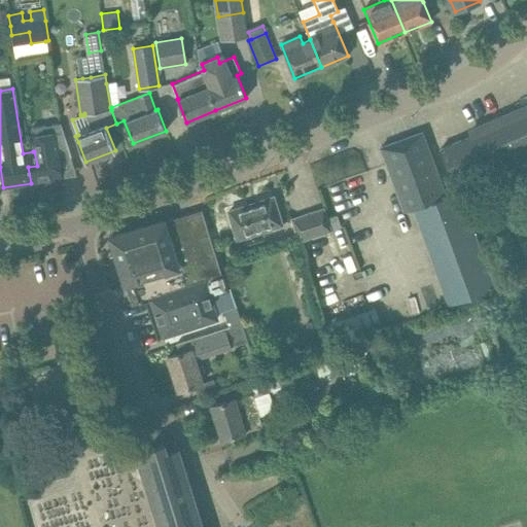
[(526,110),(440,149),(454,181),(455,180),(526,148),(526,110)]
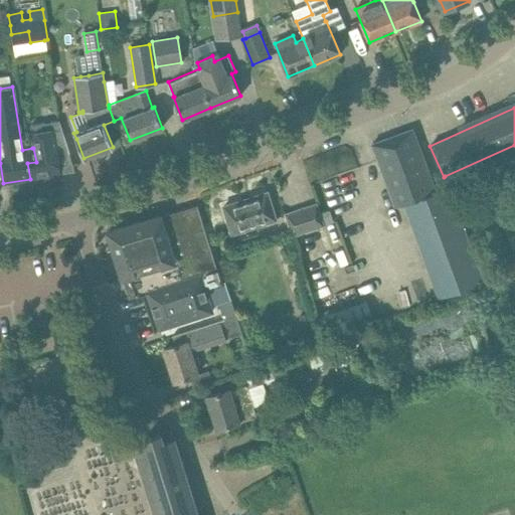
[(59,120),(30,126),(31,133),(30,134),(32,148),(33,148),(36,162),(27,163),(30,179),(31,183),(54,179),(54,175),(60,174),(57,156),(69,154),(59,120)]
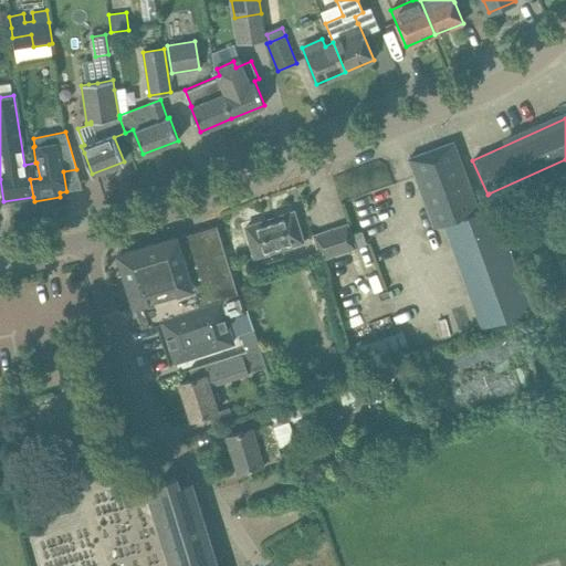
[(453,143),(409,158),(417,179),(435,228),(444,223),(446,228),(482,326),(531,308),(496,215),(493,205),(479,210),(474,199),(461,165),(453,143)]
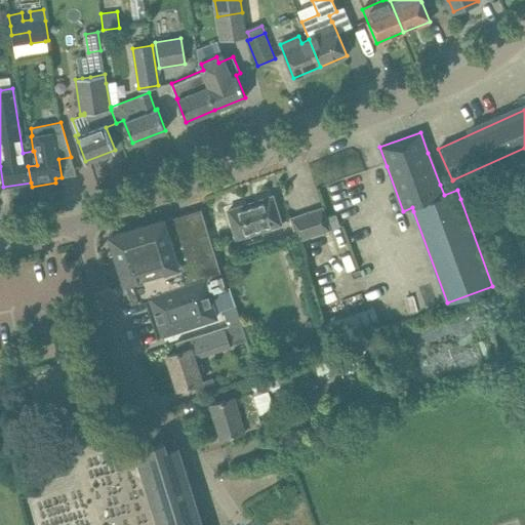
[(236,237),(281,224),(272,197),(228,210),(236,237)]
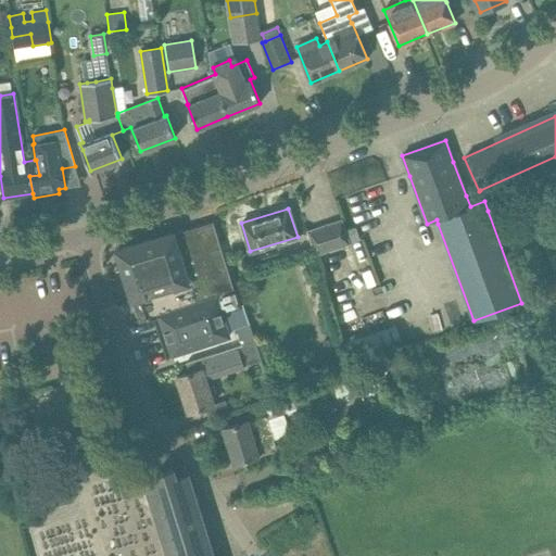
[(342,220),(310,231),(317,254),(350,243),(350,242),(362,239),(358,226),(345,230),(342,220)]
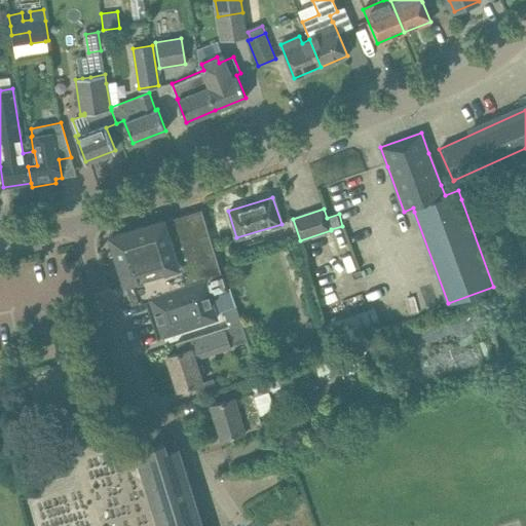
[(200,210),(164,221),(173,251),(177,250),(182,268),(178,269),(184,289),(221,278),(221,277),(219,270),(200,210)]
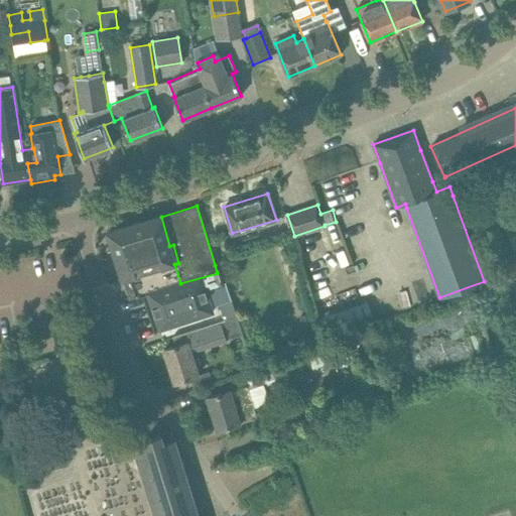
[(515,211),(502,217),(515,256),(515,211)]
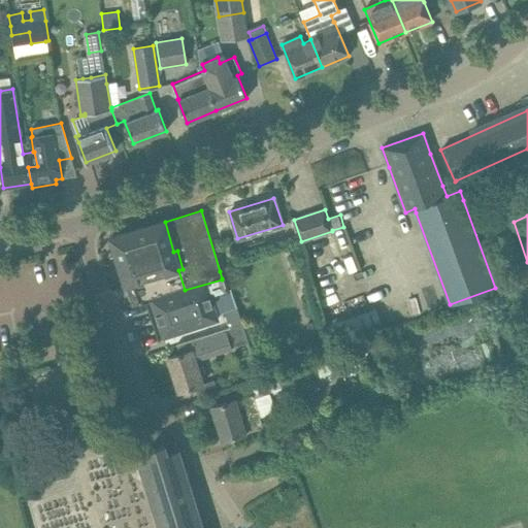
[(165,222),(110,238),(125,287),(126,287),(132,306),(152,300),(163,336),(218,318),(210,295),(230,288),(226,276),(222,278),(222,279),(185,290),(178,270),(183,269),(177,251),(173,252),(165,222)]
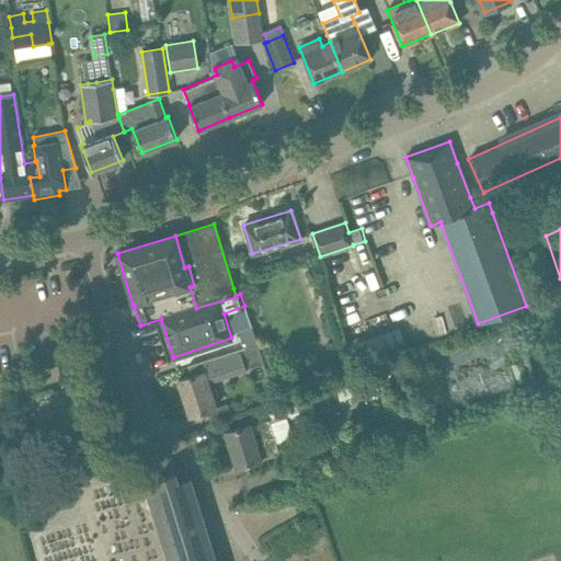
[(251,325),(237,330),(240,339),(242,346),(256,342),(253,334),(251,325)]
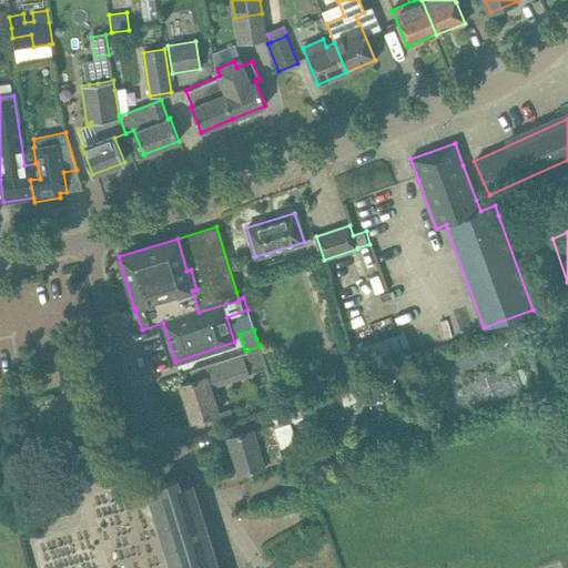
[(411,353),(403,331),(350,350),(357,372),(411,353)]
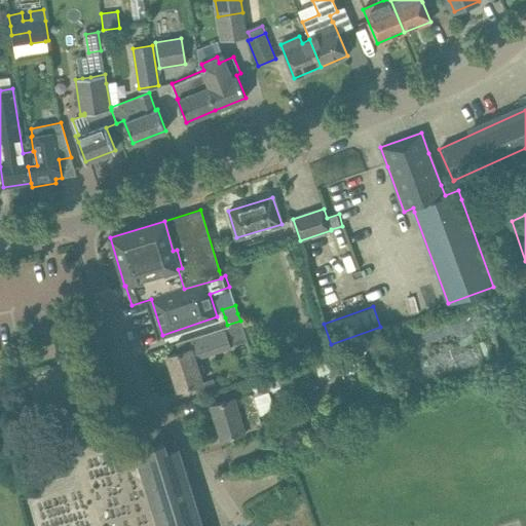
[(179,352),(167,355),(178,390),(194,385),(197,384),(201,382),(214,379),(222,376),(215,353),(231,347),(231,346),(225,329),(200,336),(177,343),(179,352)]
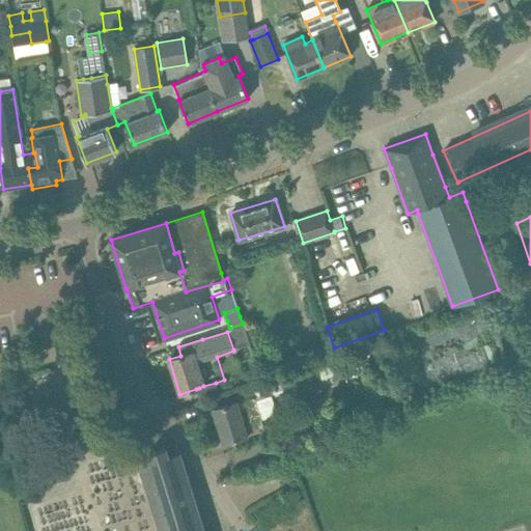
[(362,355),(375,352),(373,341),(359,344),(362,355)]
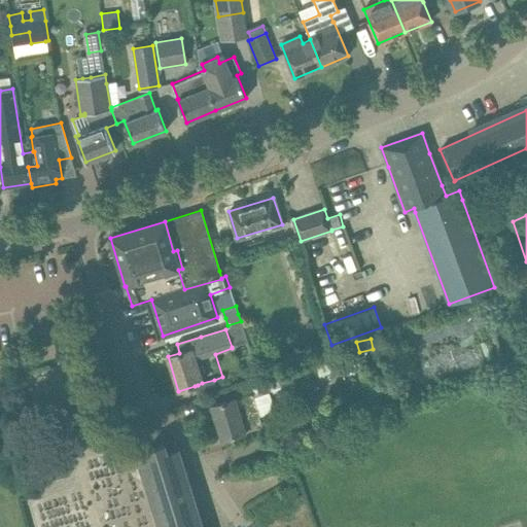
[(313,357),(320,377),(359,363),(353,344),(313,357)]
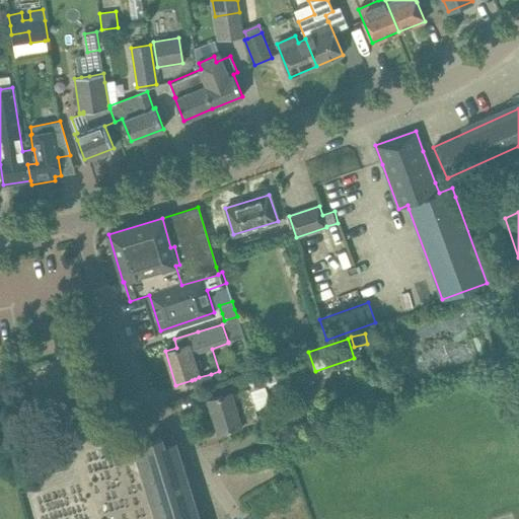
[(298,360),(220,384),(223,394),(227,393),(247,387),(263,382),(277,378),(279,382),(302,375),(298,360)]
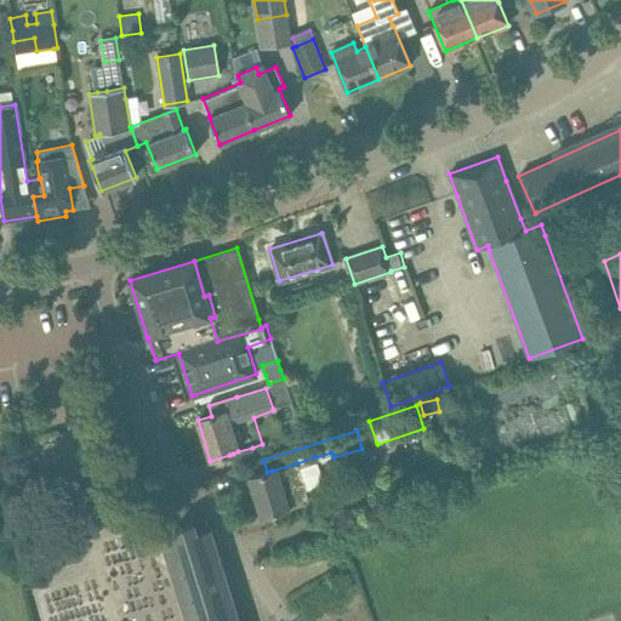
[(308,503),(296,463),(272,471),(267,472),(249,478),(261,518),(308,503)]
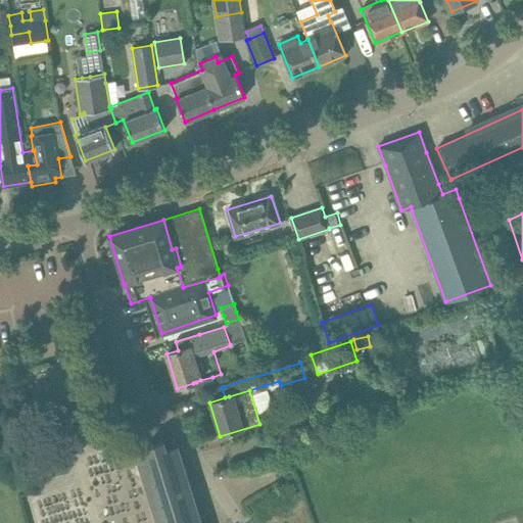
[(200,522),(173,437),(135,448),(158,522),(200,522)]
